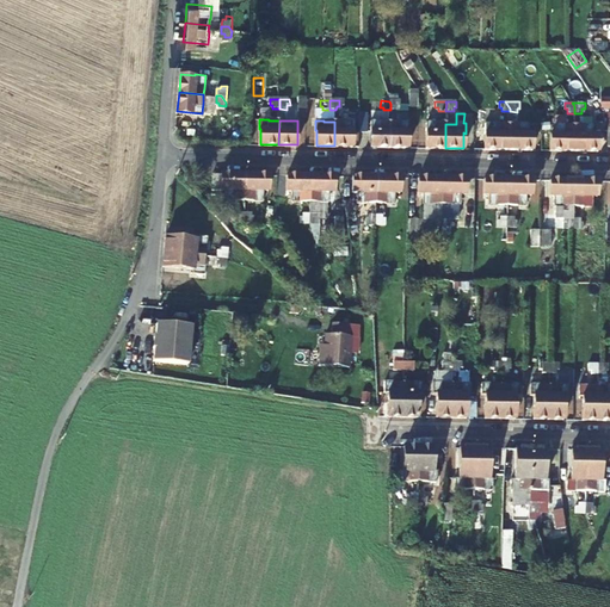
[(334,146),(352,146),(353,131),(355,131),(355,121),(344,121),(344,122),(334,122),(334,146)]
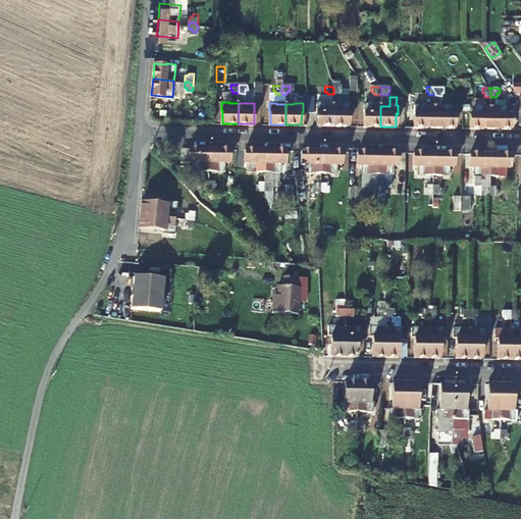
[(333,125),(333,105),(324,105),(324,104),(316,104),(316,112),(317,112),(316,125),(333,125)]
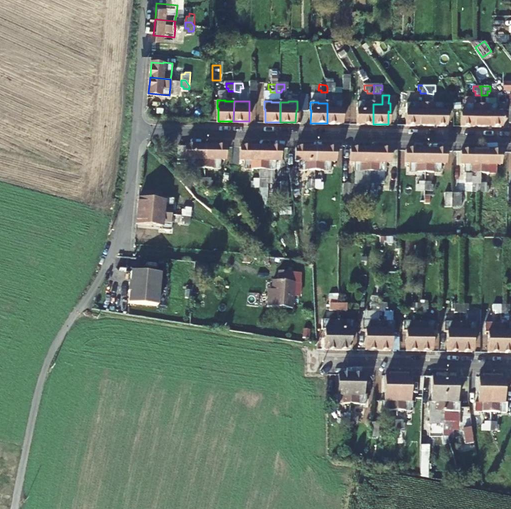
[(327,123),(342,123),(342,110),(343,110),(343,103),(335,102),(335,103),(327,103),(327,123)]
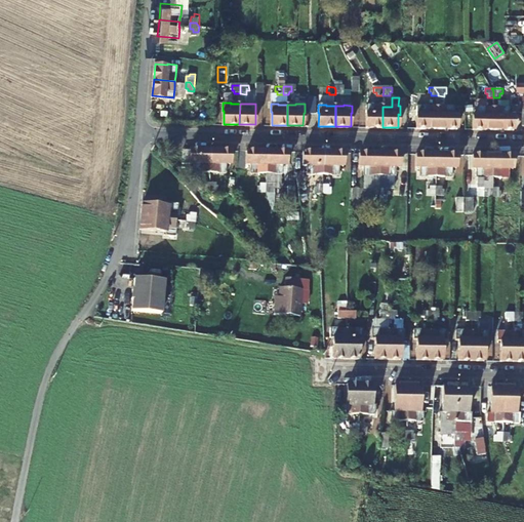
[(383,127),(383,107),(375,107),(375,106),(366,106),(366,114),(367,114),(367,126),(383,127)]
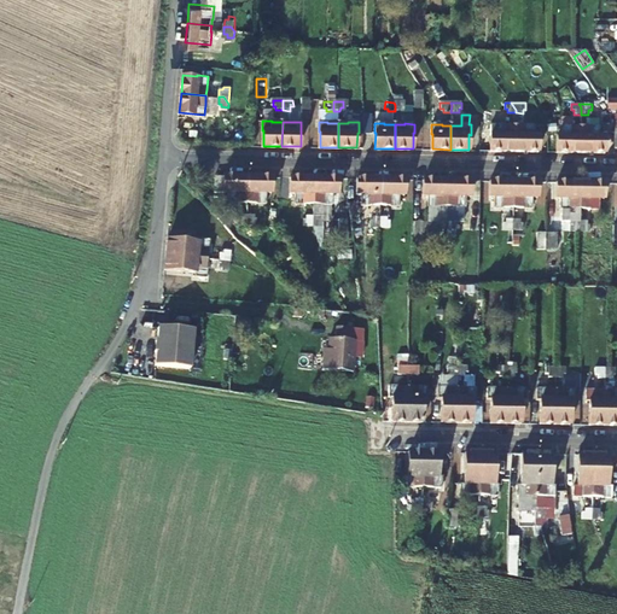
[(514,151),(514,126),(506,126),(506,124),(495,124),(495,134),(490,134),(490,150),(514,151)]
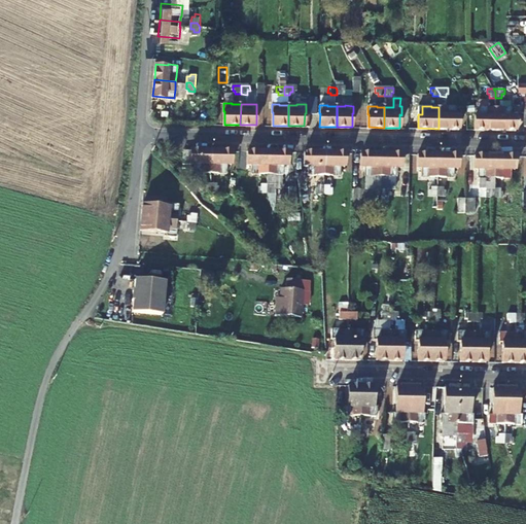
[(439,129),(458,129),(459,115),(455,115),(455,106),(448,106),(448,107),(439,107),(439,129)]
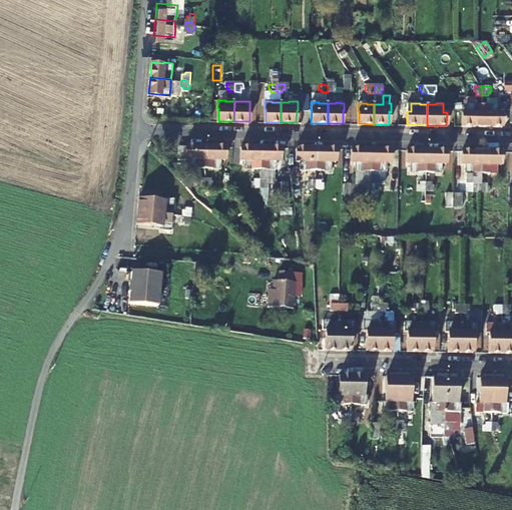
[(482,126),(482,105),(474,105),(474,104),(466,103),(466,112),(462,112),(462,125),(482,126)]
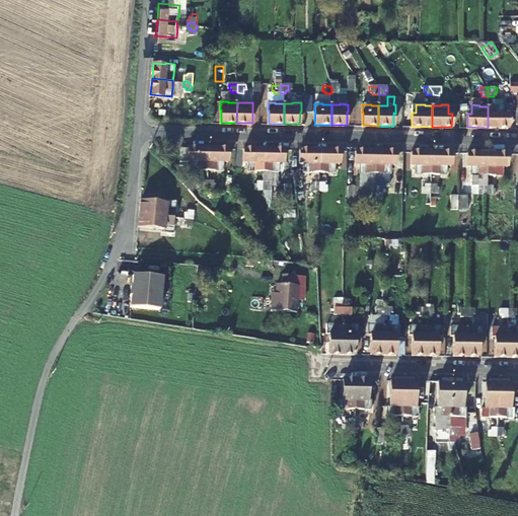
[(488,128),(507,128),(508,115),(504,115),(505,106),(495,105),(495,106),(488,106),(488,128)]
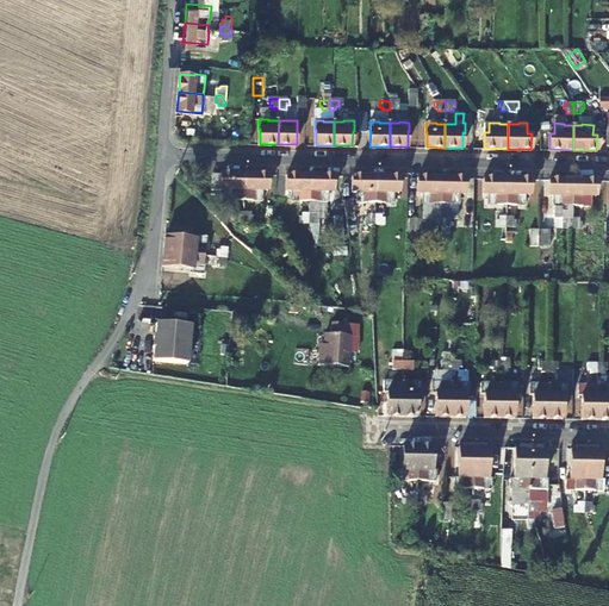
[(246,173),(212,172),(211,188),(225,188),(225,199),(234,199),(234,198),(244,198),(246,173)]
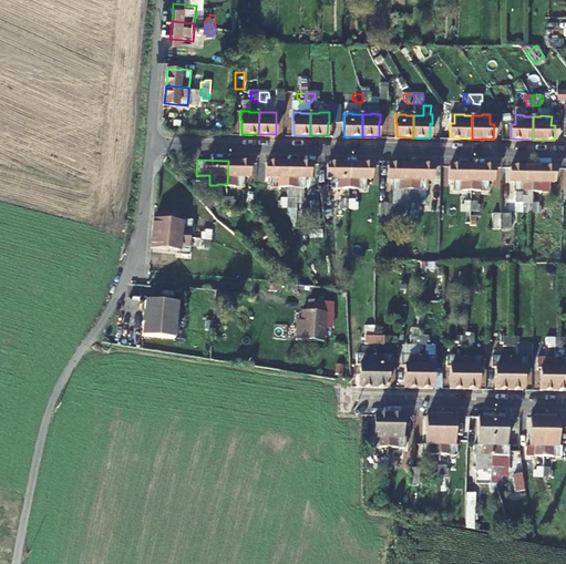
[(228,161),(227,184),(236,184),(236,185),(244,186),(245,175),(249,175),(249,161),(228,161)]
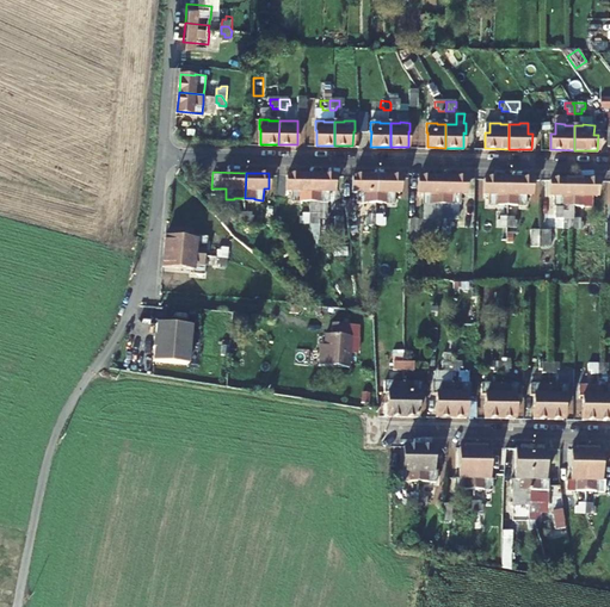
[(312,174),(287,174),(287,190),(291,190),(291,200),(300,200),(301,199),(310,200),(312,174)]
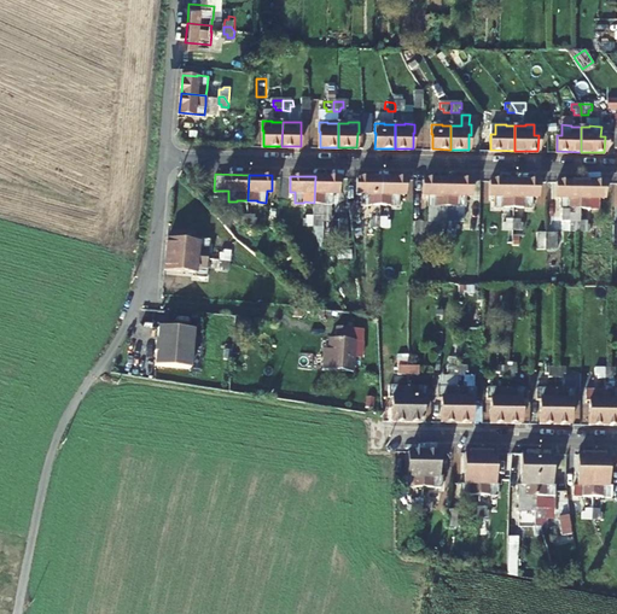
[(315,176),(314,203),(324,203),(325,203),(332,204),(333,192),(338,192),(338,176),(315,176)]
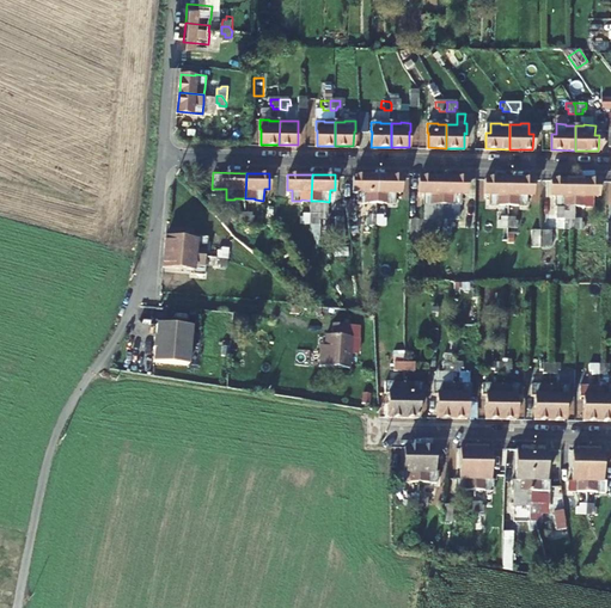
[(377,176),(353,176),(353,191),(358,191),(358,202),(366,202),(377,202),(377,176)]
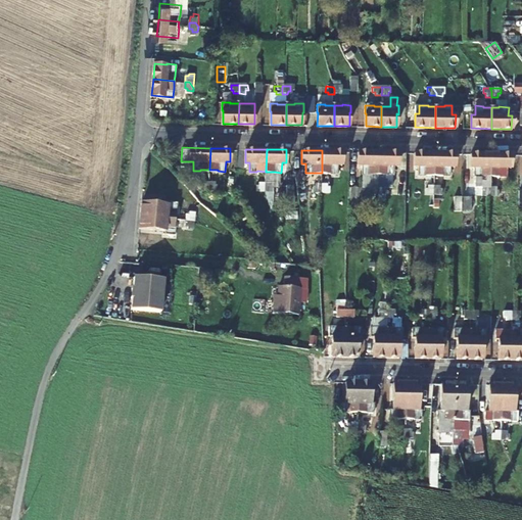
[(322,150),(322,173),(329,173),(330,174),(337,174),(337,164),(342,164),(342,151),(322,150)]
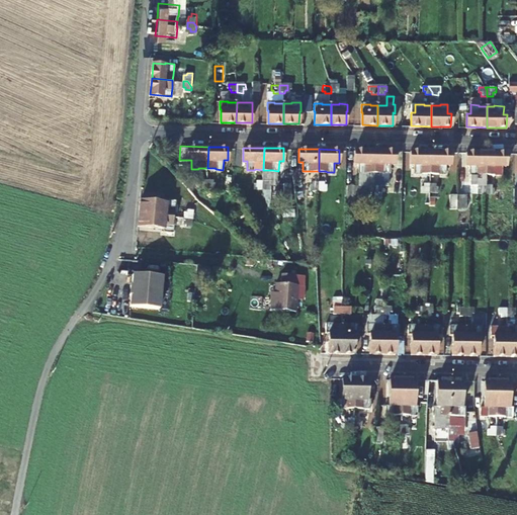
[(373,150),(353,150),(353,163),(357,163),(357,172),(364,173),(364,171),(373,171),(373,150)]
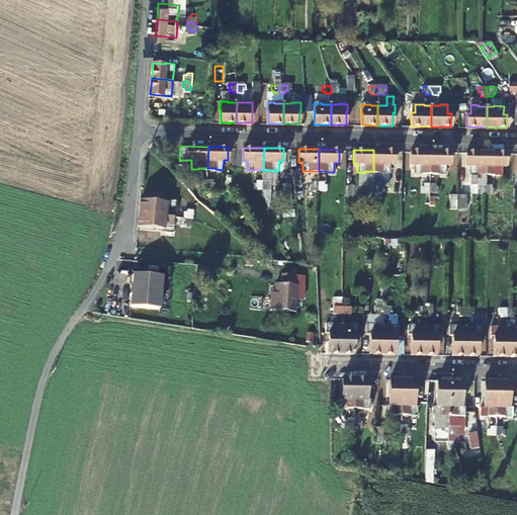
[(373,150),(373,171),(382,172),(382,173),(391,173),(391,164),(395,164),(395,151),(373,150)]
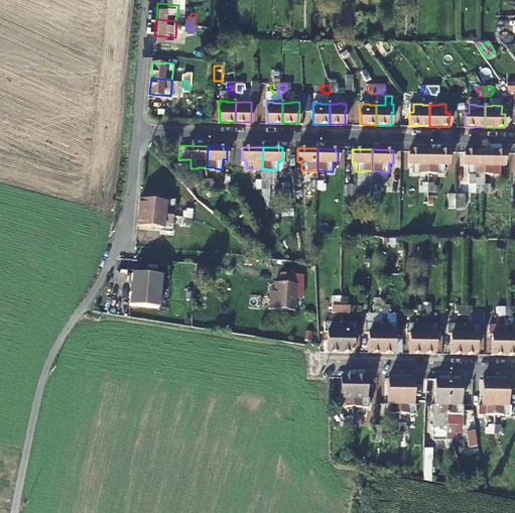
[(428,150),(408,150),(408,163),(411,163),(411,172),(419,173),(419,171),(428,171),(428,150)]
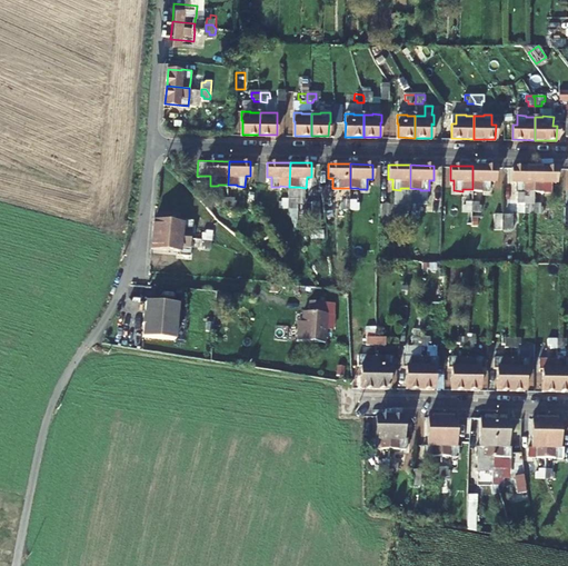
[(472,166),(472,189),(481,189),(481,191),(490,191),(490,180),(495,181),(495,166),(472,166)]
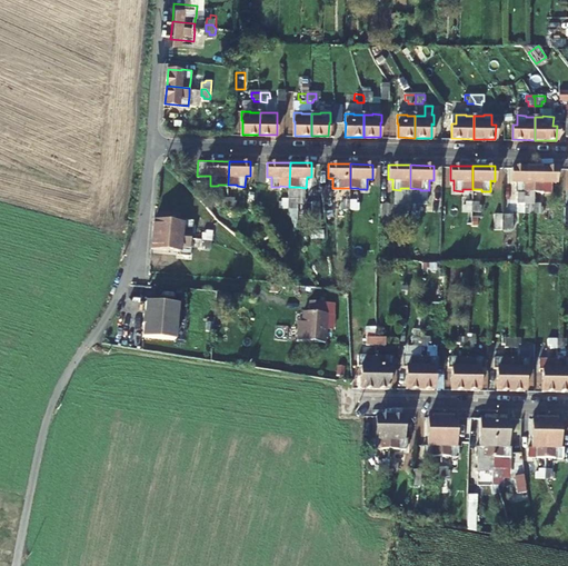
[(534,167),(511,167),(511,181),(516,181),(516,192),(525,192),(525,190),(534,191),(534,167)]
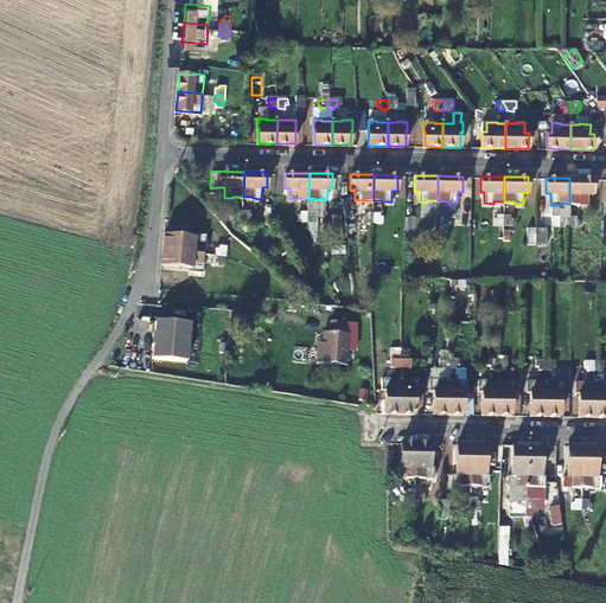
[(569,178),(569,204),(579,204),(579,205),(588,205),(588,193),(593,194),(593,179),(569,178)]
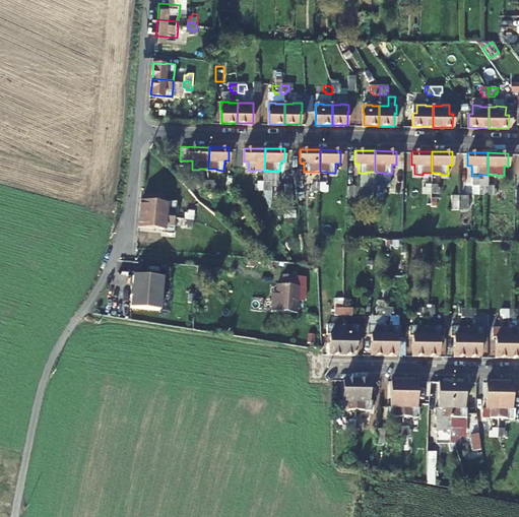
[(301,169),(295,170),(296,184),(303,184),(301,169)]
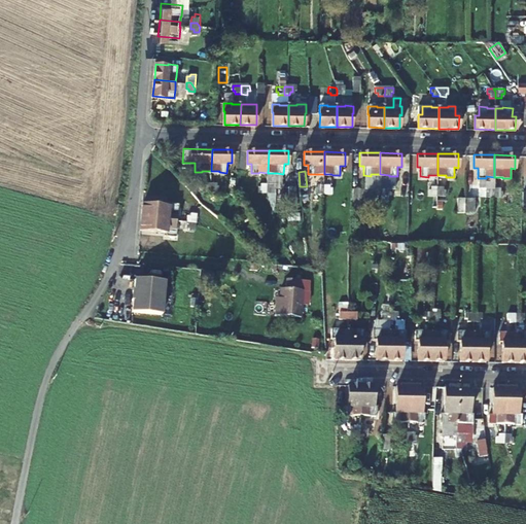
[(211,190),(211,182),(205,182),(205,185),(202,185),(202,190),(211,190)]
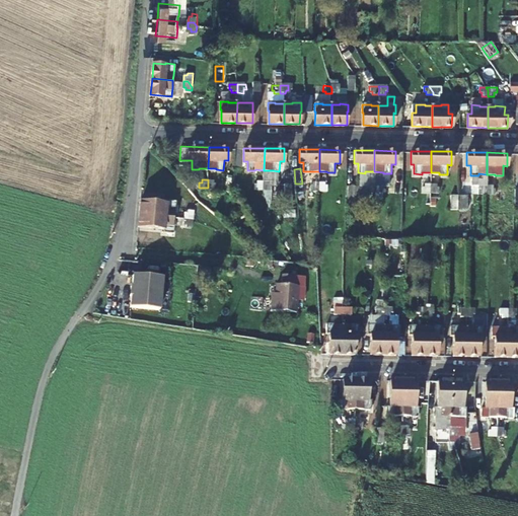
[(208,179),(208,188),(216,188),(217,182),(214,182),(214,179),(208,179)]
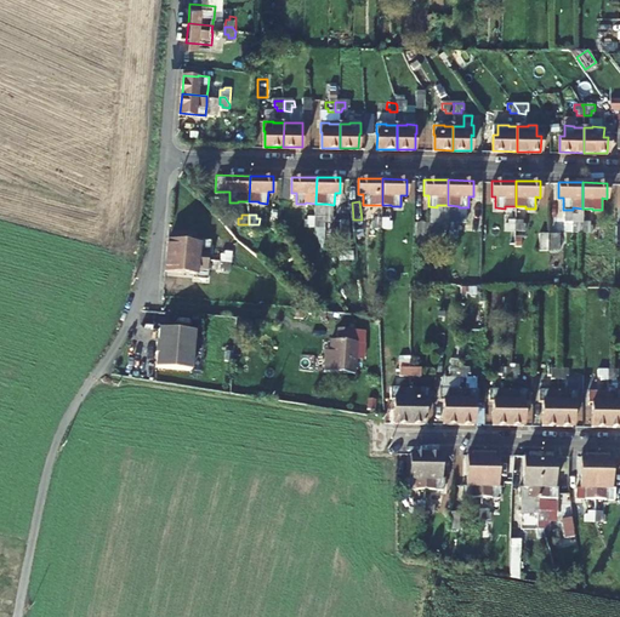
[(316,226),(316,216),(308,216),(307,220),(305,220),(305,226),(316,226)]
